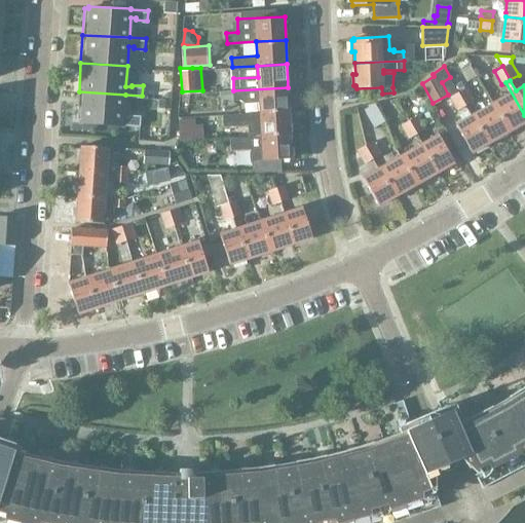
[(455,85),(458,91),(458,90),(466,105),(475,100),(466,86),(465,86),(462,81),(455,85)]
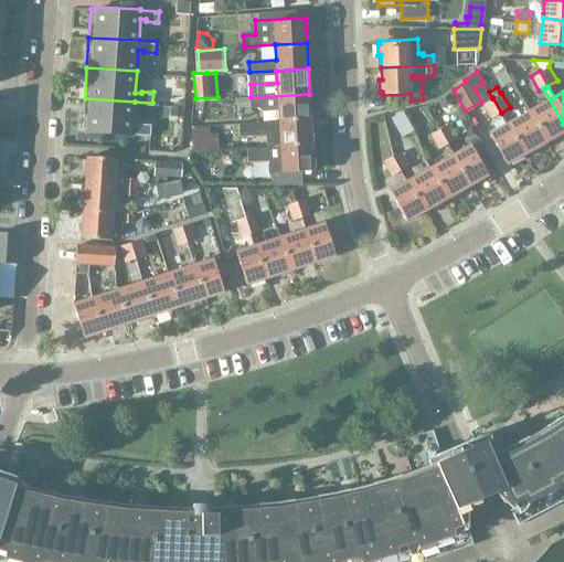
[(563,124),(543,88),(536,92),(543,104),(530,112),(546,140),(563,130),(563,124)]
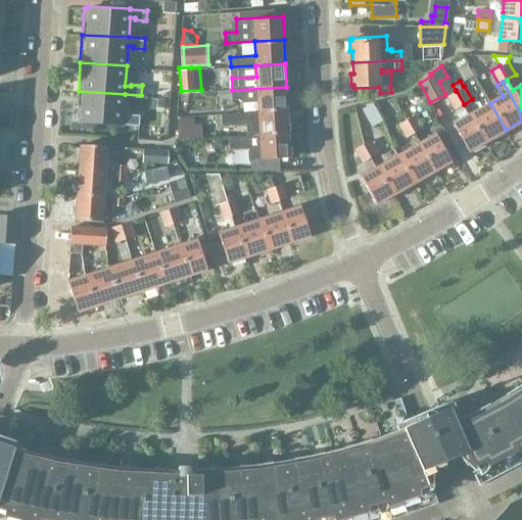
[(232,90),(220,90),(221,99),(243,98),(243,101),(257,101),(258,111),(288,109),(286,87),(232,90)]
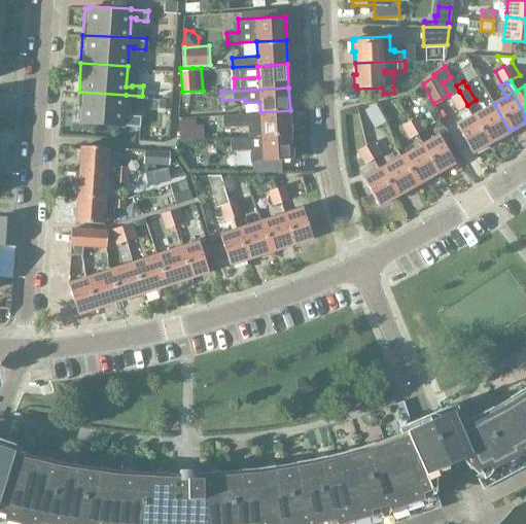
[(459,91),(459,92),(451,96),(458,109),(467,105),(459,91)]
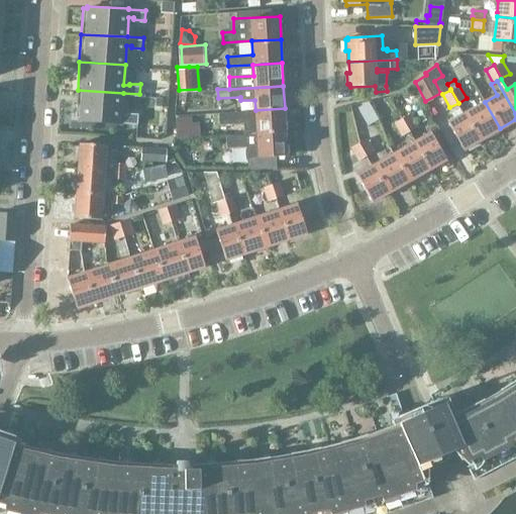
[(123,93),(78,90),(76,116),(80,116),(80,119),(121,121),(137,122),(138,112),(127,111),(127,113),(122,113),(123,93)]
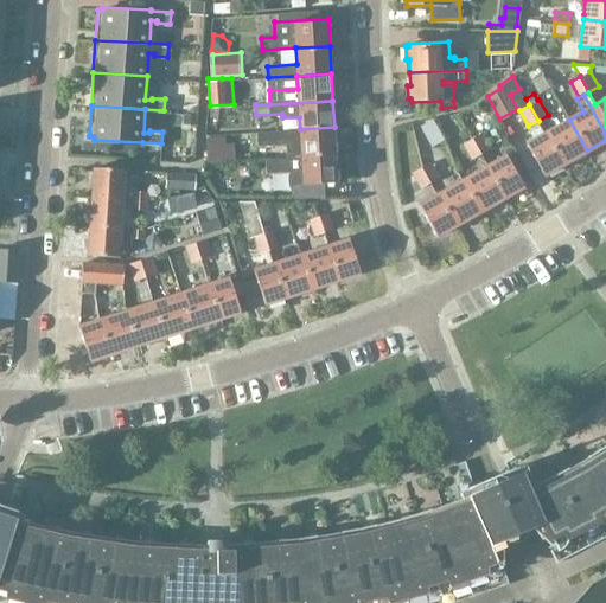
[(587,151),(569,120),(548,132),(566,162),(587,151)]
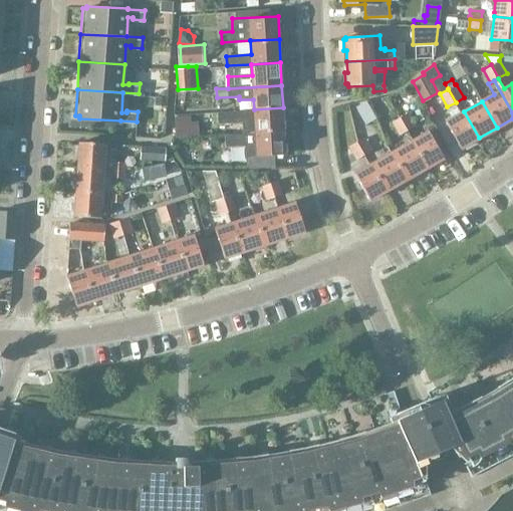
[(283,107),(254,109),(217,111),(218,122),(242,121),(243,132),(243,134),(284,131),(283,107)]
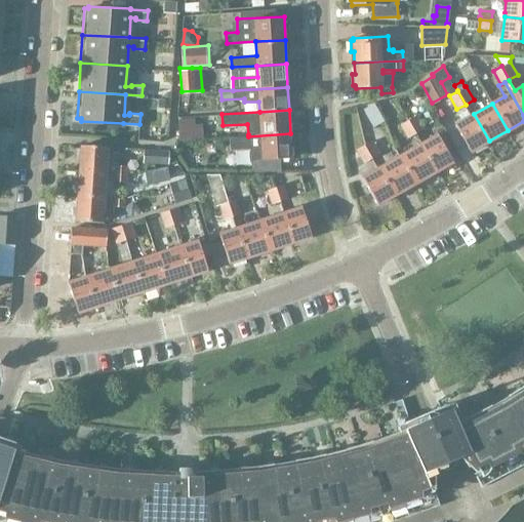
[(417,114),(409,119),(416,132),(422,144),(418,146),(434,172),(452,162),(437,134),(432,137),(426,125),(425,126),(417,114)]
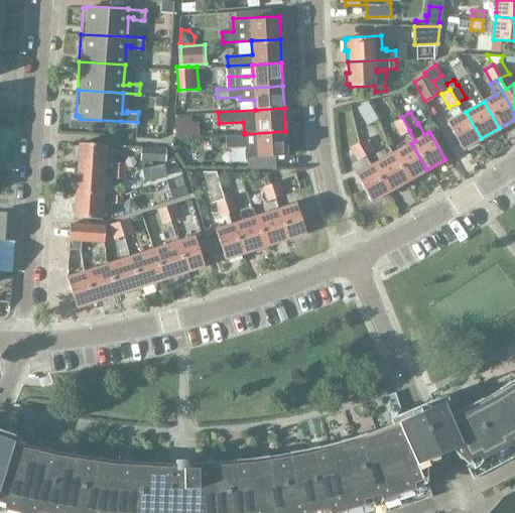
[(463,149),(481,138),(466,112),(447,122),(463,149)]
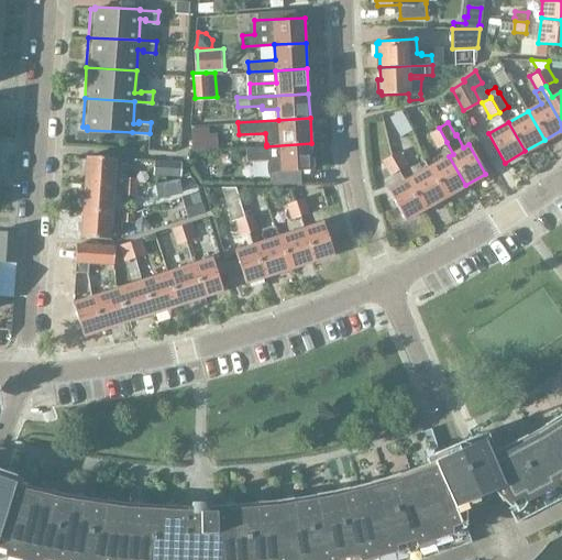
[(211,127),(193,127),(194,150),(219,149),(219,132),(211,132),(211,127)]
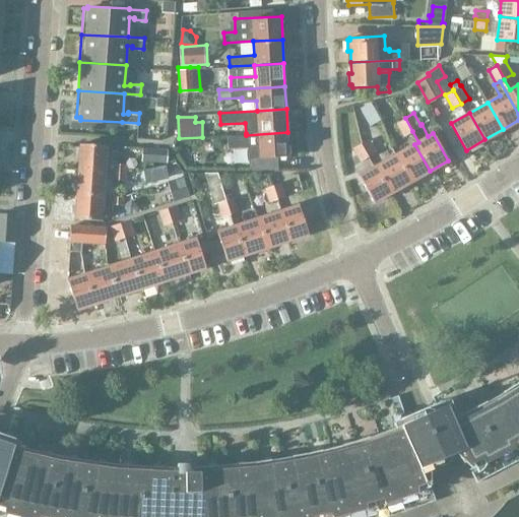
[(412,131),(405,118),(396,123),(404,136),(412,131)]
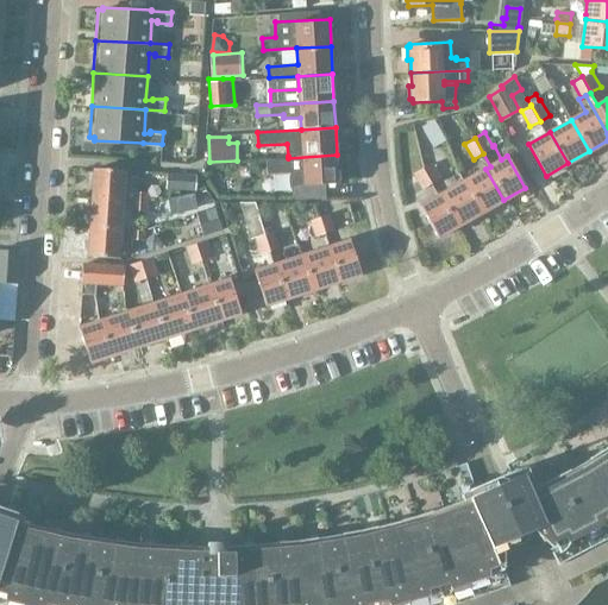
[(337,155),(288,158),(288,156),(267,157),(268,172),(292,171),(293,200),(326,199),(326,183),(338,182),(337,155)]
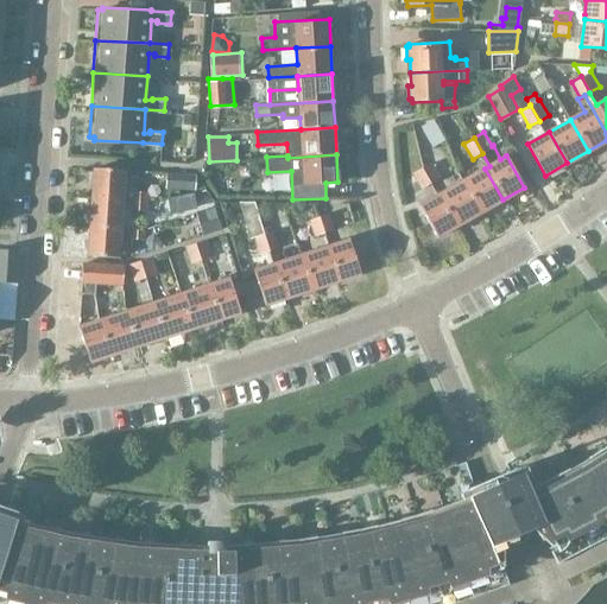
[(432,161),(423,166),(432,182),(441,177),(432,161)]
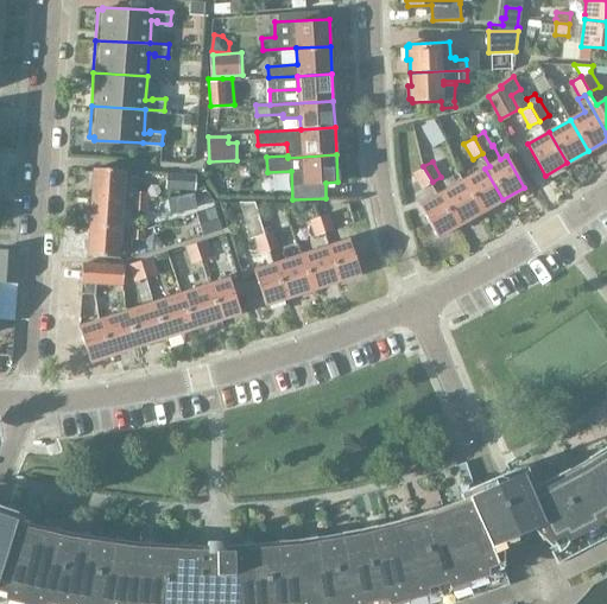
[(432,182),(423,166),(413,172),(423,188),(432,182)]
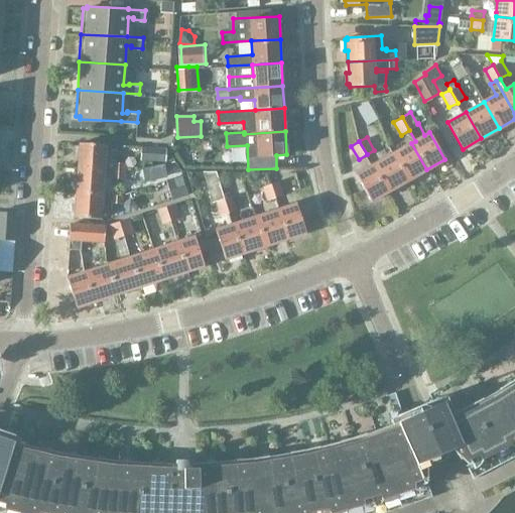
[(78,167),(105,169),(113,170),(125,170),(125,162),(114,161),(115,158),(105,157),(106,144),(80,142),(80,145),(77,145),(76,155),(79,156),(78,167)]
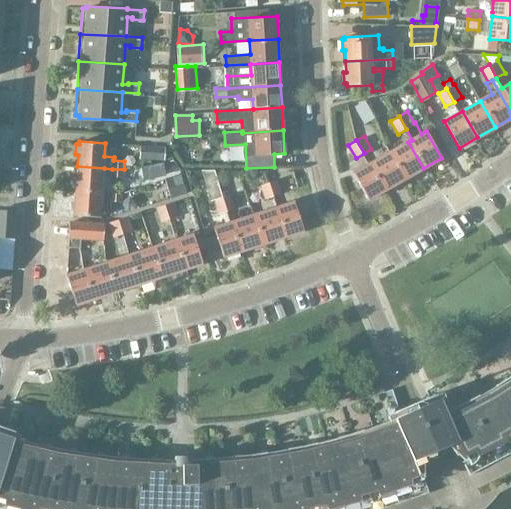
[(423,168),(408,142),(390,152),(405,178),(423,168)]
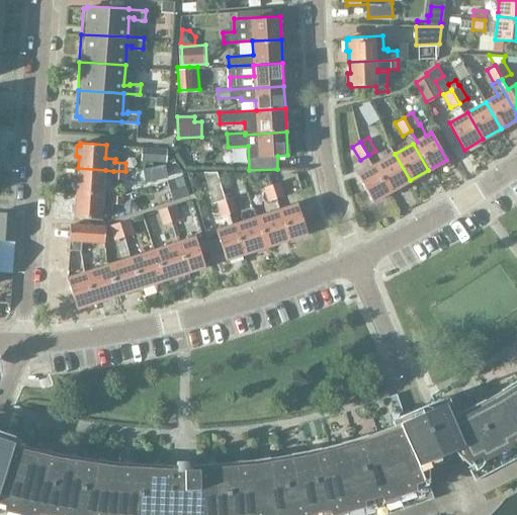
[(166,160),(167,149),(143,147),(143,159),(166,160)]
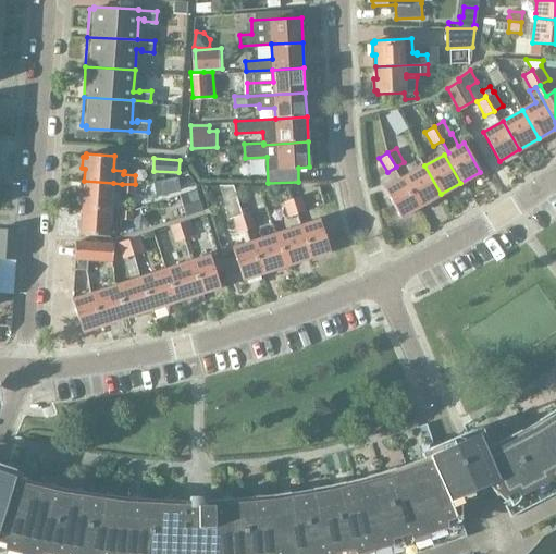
[(441,194),(424,165),(404,176),(420,206),(441,194)]
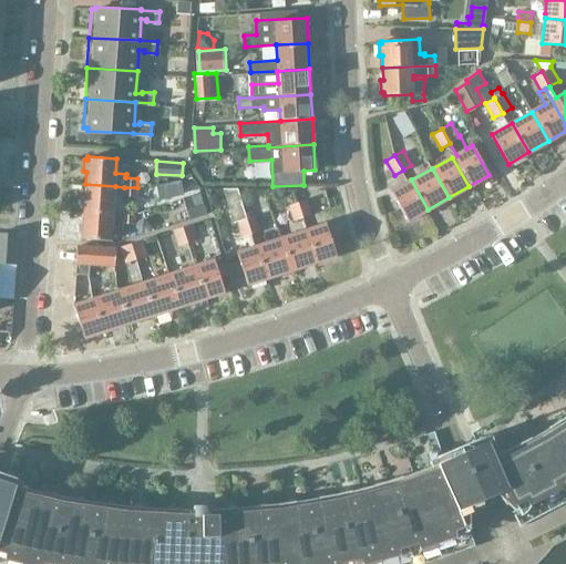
[(226,178),(239,207),(251,202),(238,173),(226,178)]
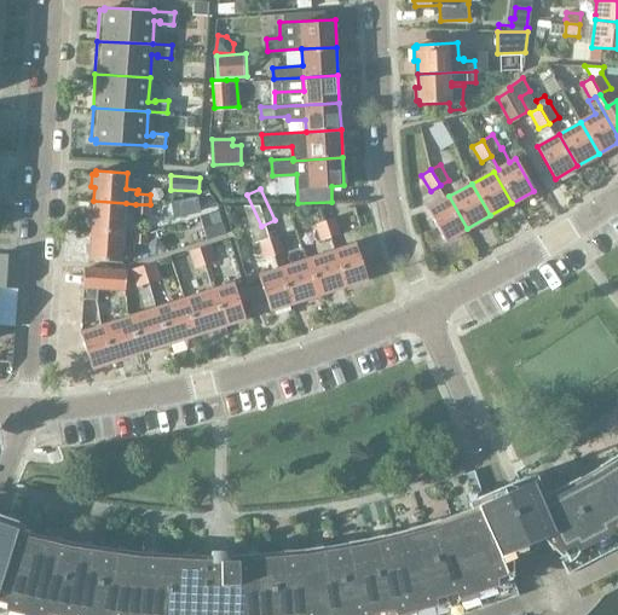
[(467,228),(449,196),(427,209),(445,241),(467,228)]
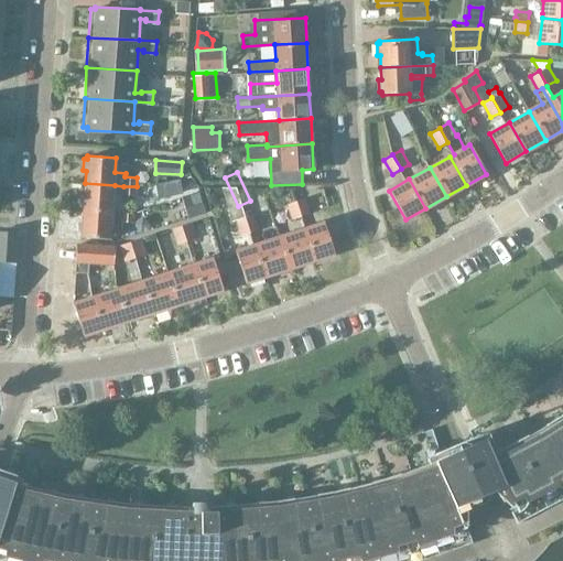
[(115,185),(85,183),(85,194),(82,194),(80,206),(84,206),(84,211),(112,212),(115,185)]
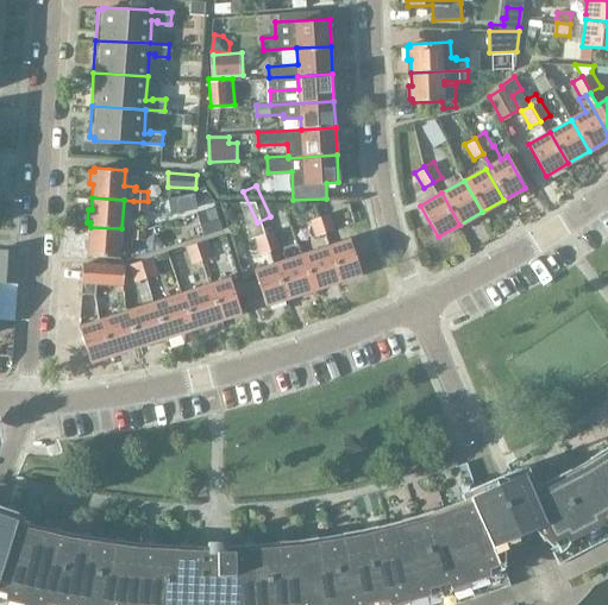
[(148,201),(133,201),(132,209),(146,210),(148,201)]
